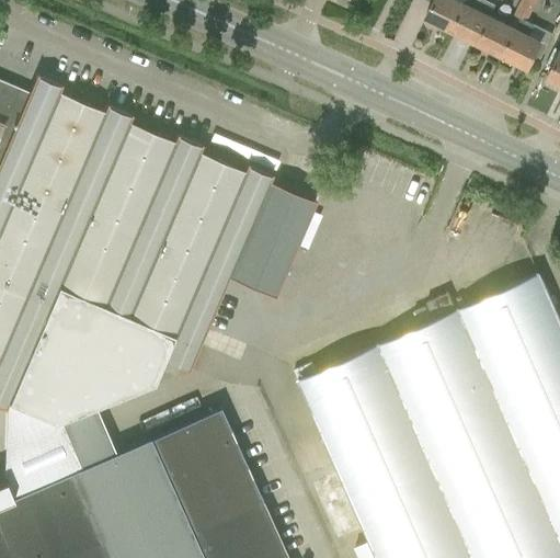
[(435,0),(425,19),(452,32),(466,4),(456,0),(435,0)]
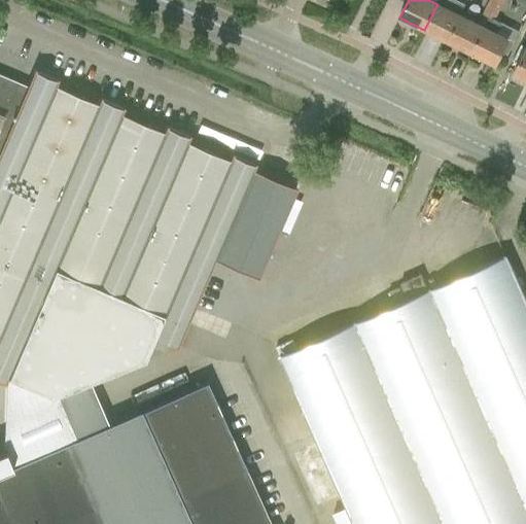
[(437,4),(424,30),(449,42),(462,16),(450,10),(455,0),(454,0),(441,0),(439,5),(437,4)]
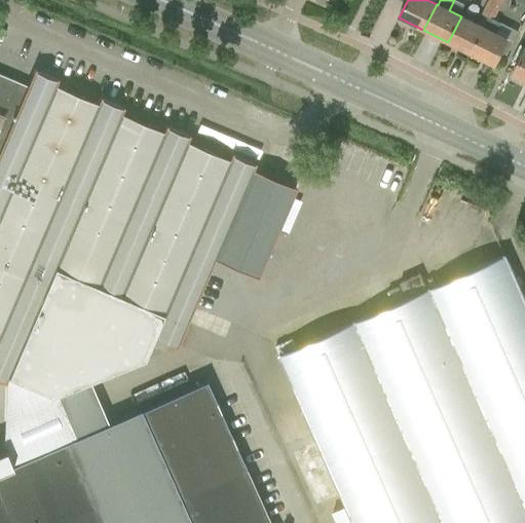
[(491,0),(483,16),(489,20),(495,22),(505,1),(503,0),(499,0),(498,2),(495,0),(491,0)]
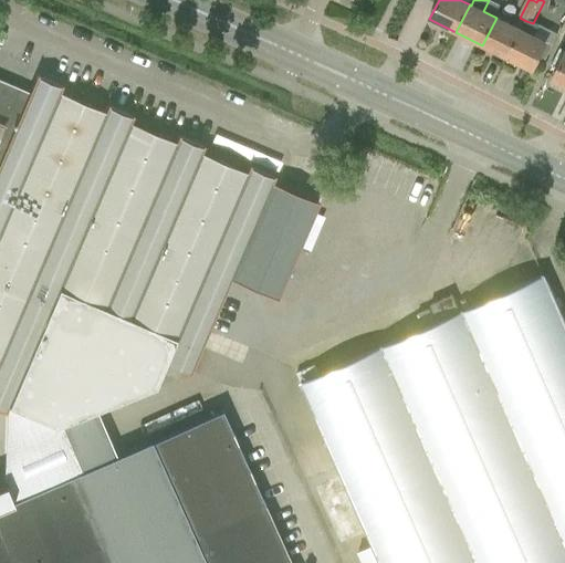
[(564,0),(555,0),(554,4),(564,10),(564,0)]
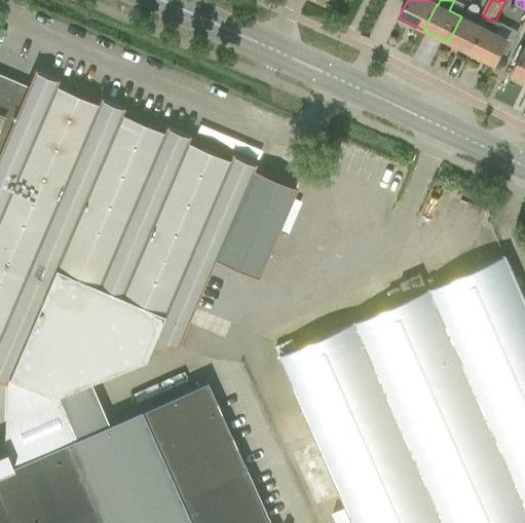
[(448,42),(473,54),(485,29),(484,28),(461,16),(448,42)]
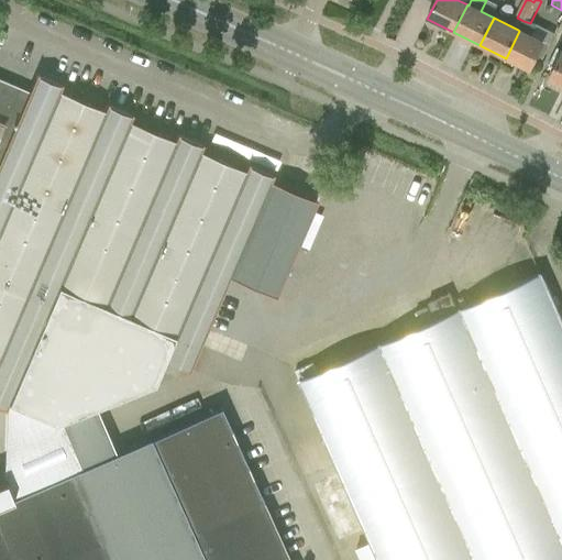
[(519,31),(506,58),(531,70),(544,43),(532,37),(538,26),(530,23),(524,21),(518,30),(519,31)]
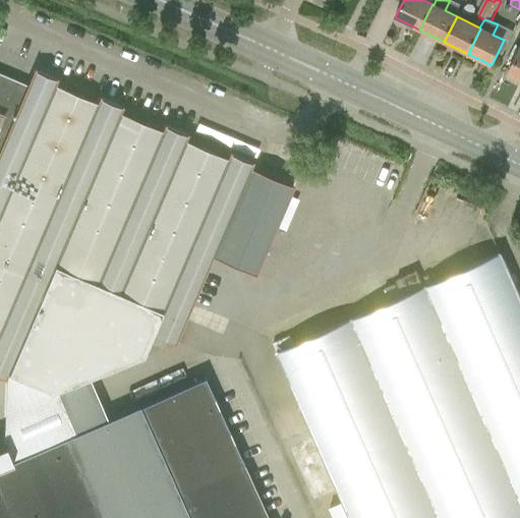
[(519,53),(510,74),(519,78),(519,53)]
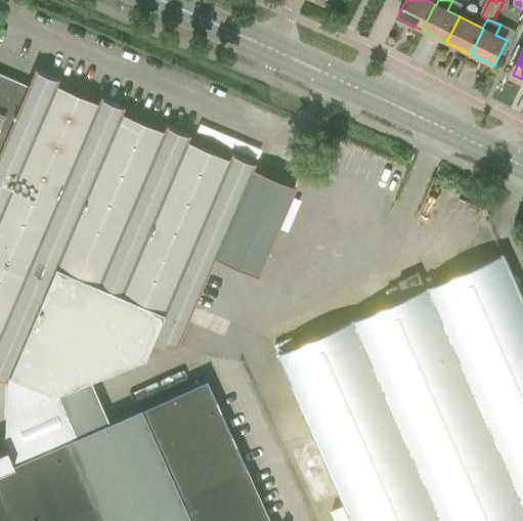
[(0,381),(6,384),(8,380),(52,399),(145,360),(154,338),(177,348),(214,260),(253,170),(255,166),(231,157),(229,161),(187,143),(189,138),(166,128),(164,133),(121,115),(124,111),(100,100),(98,105),(56,87),(58,82),(35,73),(29,88),(0,76),(0,381)]
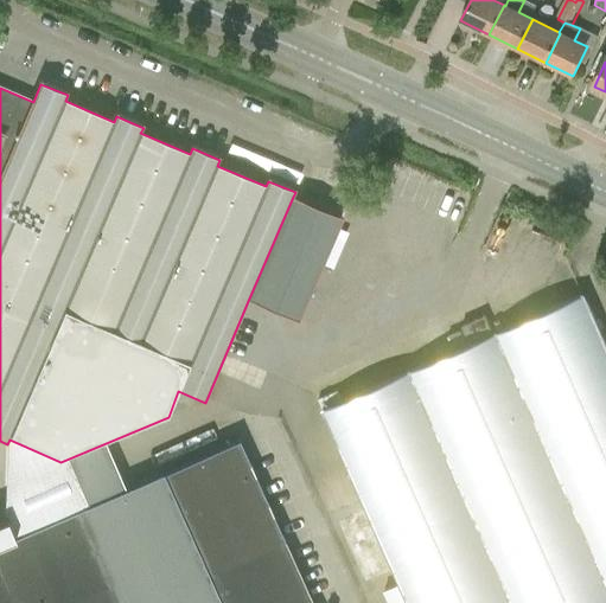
[(293,197),(248,301),(299,322),(344,218),(293,197)]
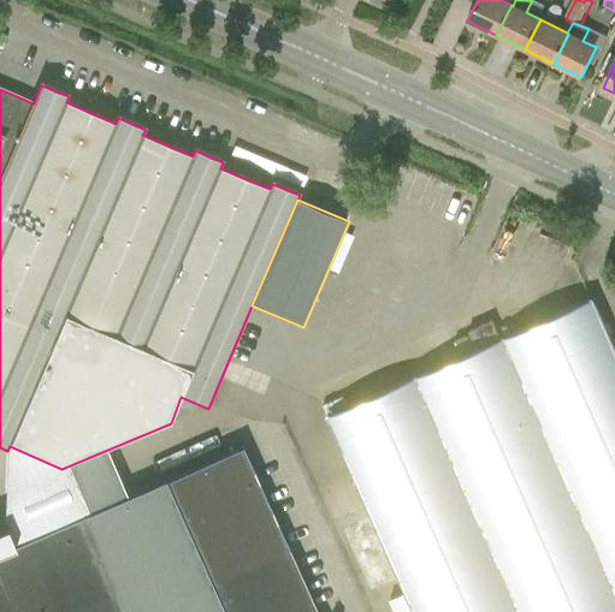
[(614,351),(593,303),(330,420),(413,611),(614,611),(614,351)]
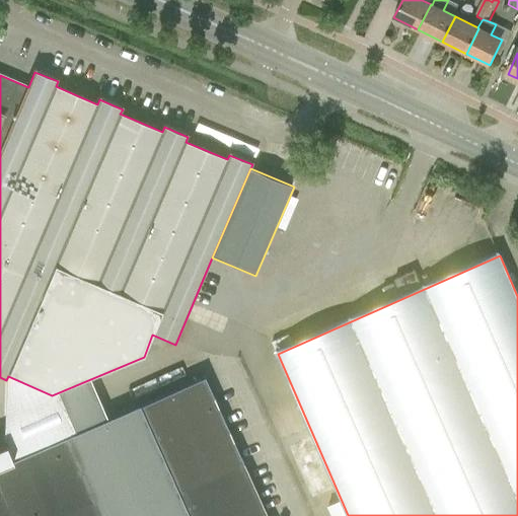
[(400,295),(421,286),(416,274),(394,283),(400,295)]
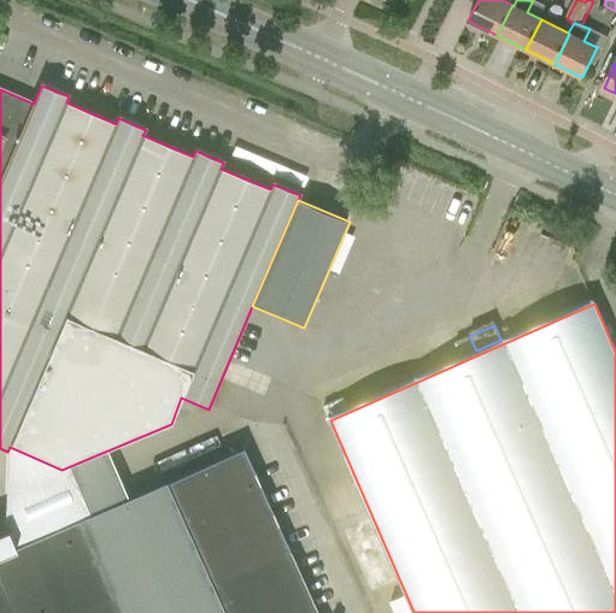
[(89,513),(81,518),(122,612),(317,612),(289,549),(245,449),(168,484),(166,481),(127,497),(89,513)]
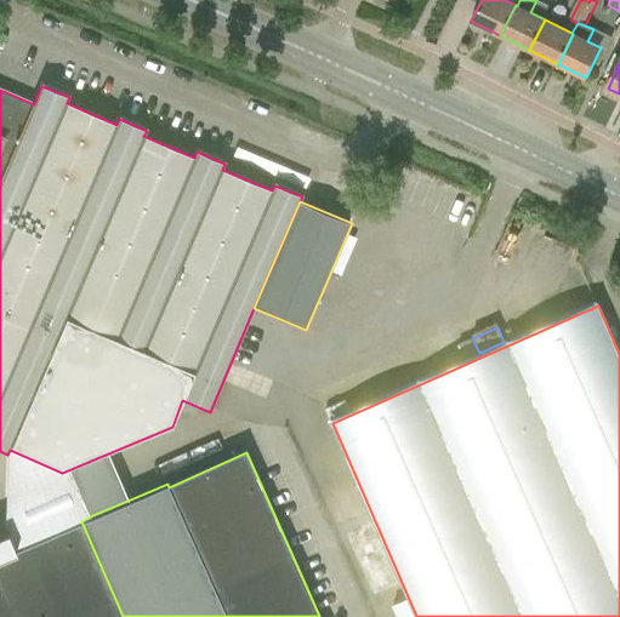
[(353,484),(331,493),(346,524),(367,514),(353,484)]
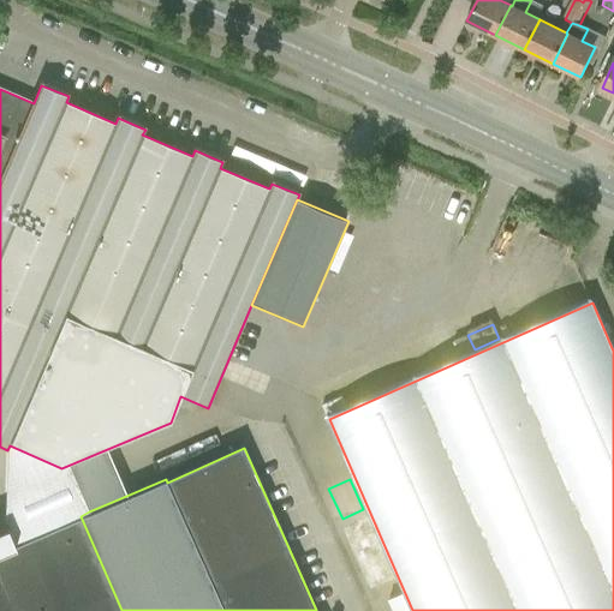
[(121,610),(81,516),(0,550),(0,610),(121,610)]
